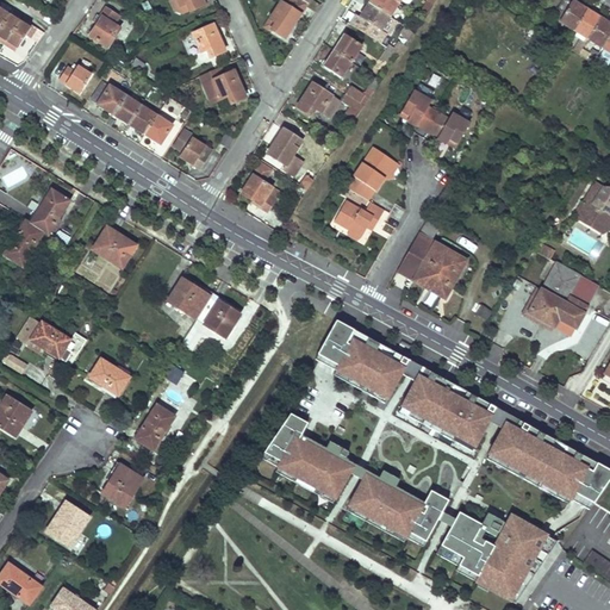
[(204,5),(201,0),(173,0),(170,1),(174,8),(182,13),(190,10),(190,11),(204,5)]
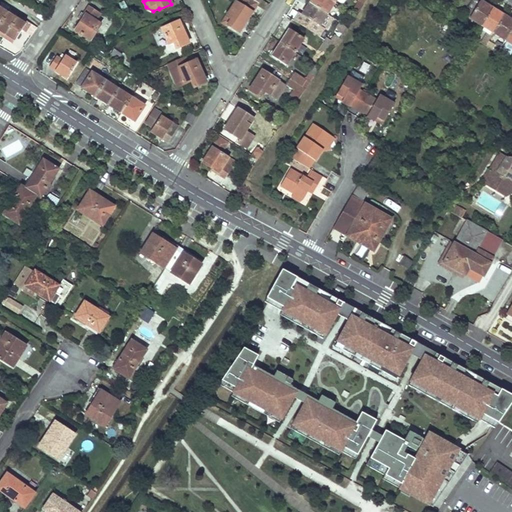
[(253,0),(236,0),(227,15),(231,18),(228,24),(239,31),(257,2),(253,0)]
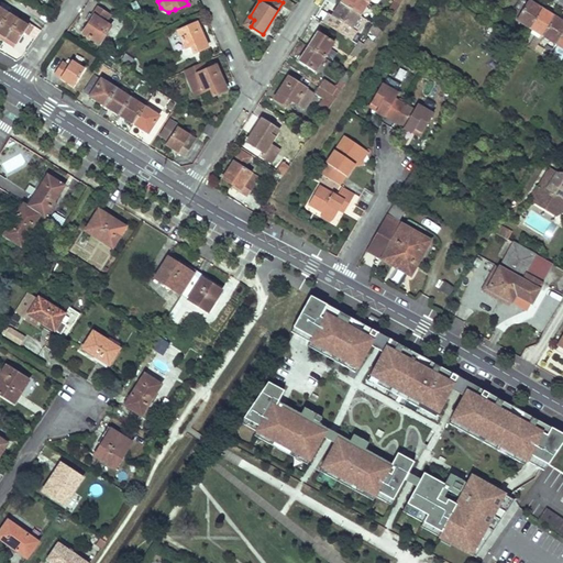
[(363,0),(343,0),(342,4),(359,15),(367,2),(363,0)]
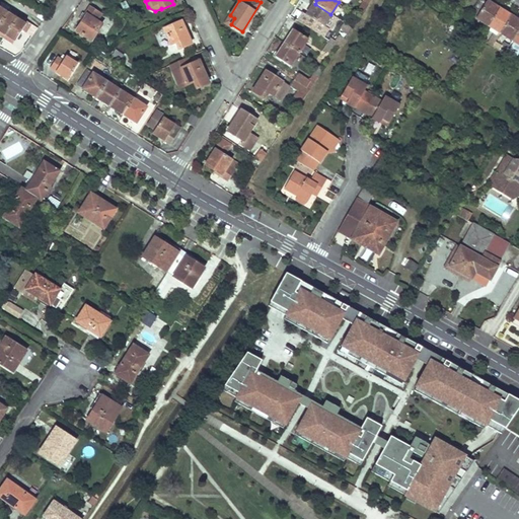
[(466,0),(461,9),(467,13),(475,0),(466,0)]
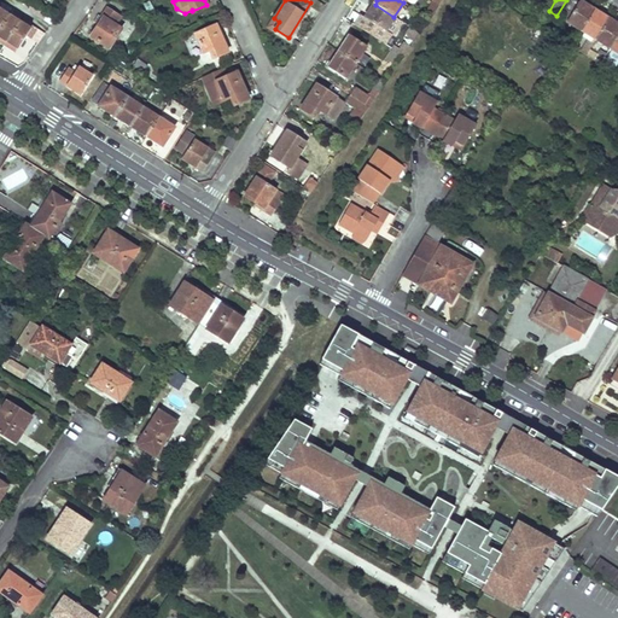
[(577,0),(570,0),(560,17),(581,30),(594,10),(577,0)]
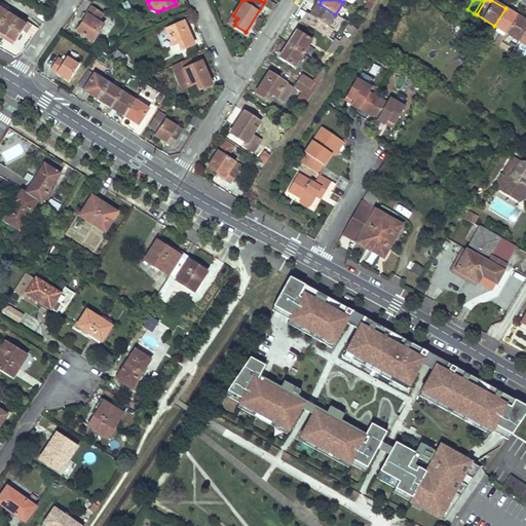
[(367,1),(359,12),(364,15),(371,4),(367,1)]
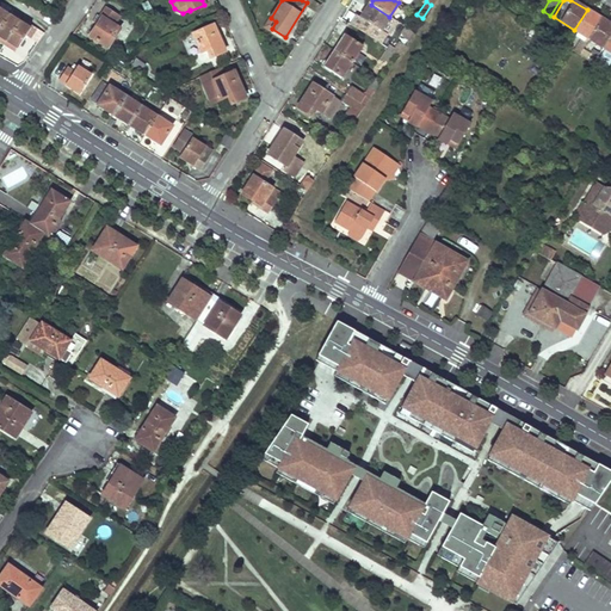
[(0,4),(0,25),(7,13),(10,11),(0,4)]
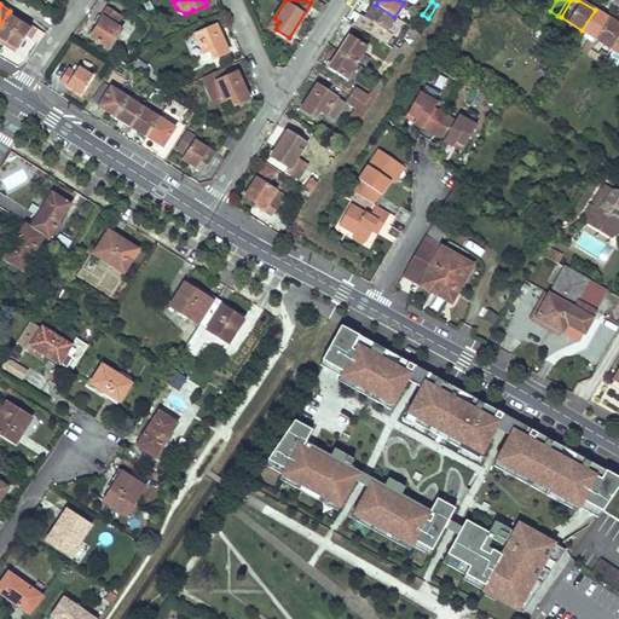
[(386,30),(394,17),(376,5),(366,18),(371,22),(365,32),(386,44),(392,34),(386,30)]
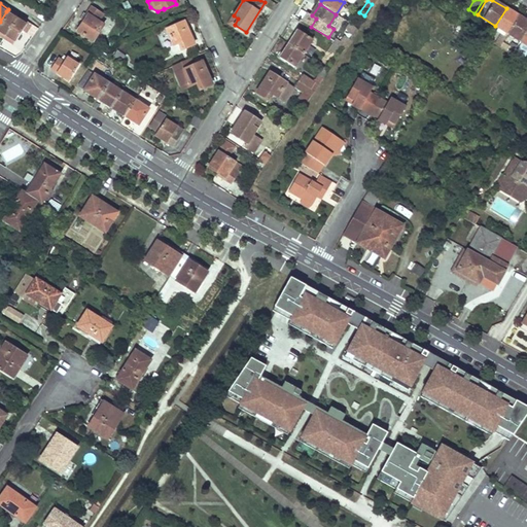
[(88,15),(77,31),(94,41),(104,24),(99,21),(103,14),(92,7),(86,14),(88,15)]
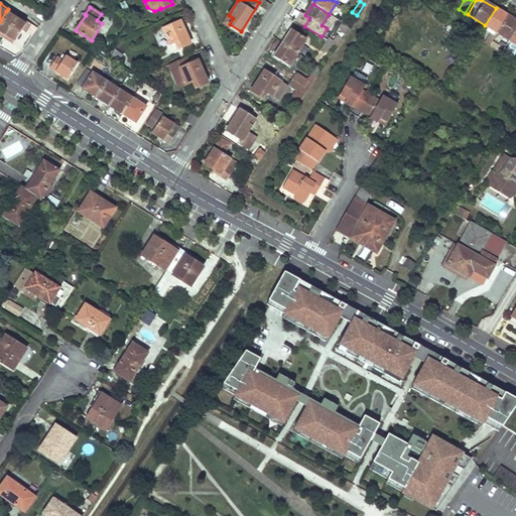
[(496,8),(485,25),(497,32),(508,15),(496,8)]
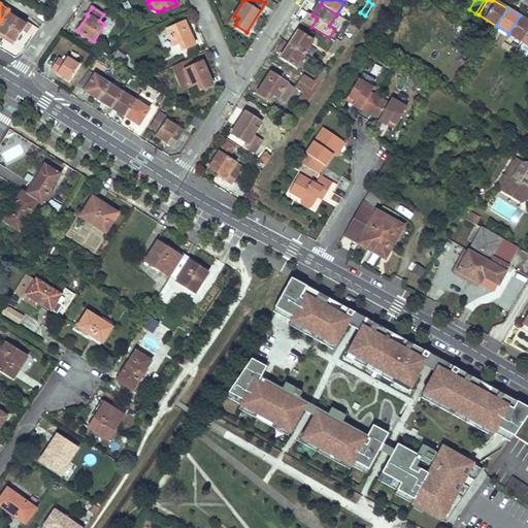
[(6,11),(0,22),(0,32),(5,35),(17,18),(14,17),(17,14),(11,11),(9,13),(6,11)]
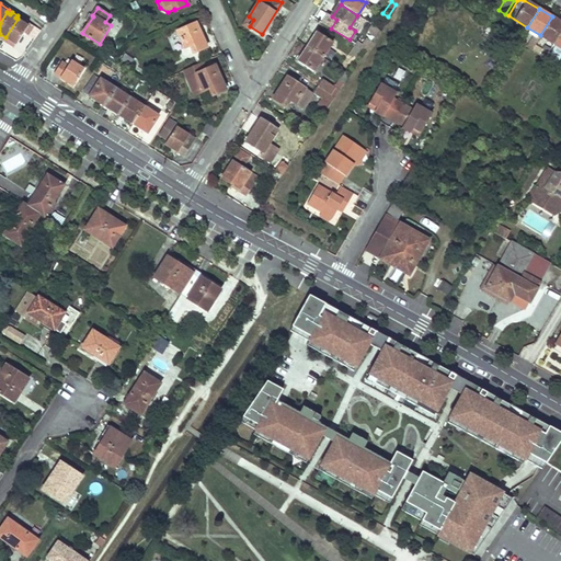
[(357,15),(350,27),(355,31),(358,33),(366,20),(357,15)]
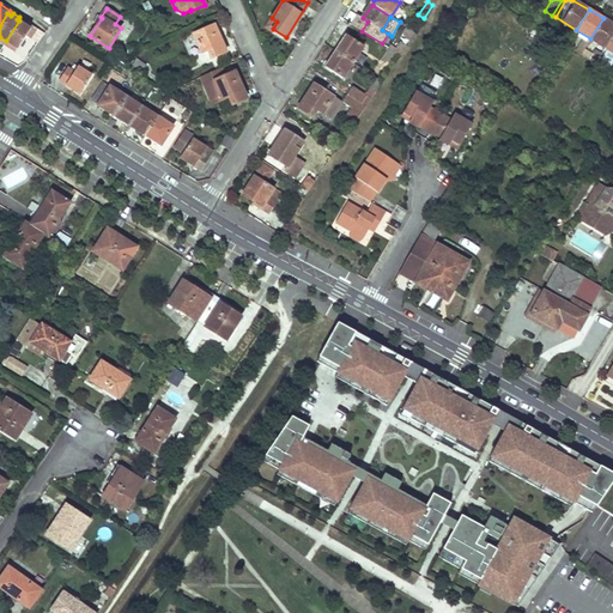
[(277,22),(272,18),(267,25),(273,29),(277,22)]
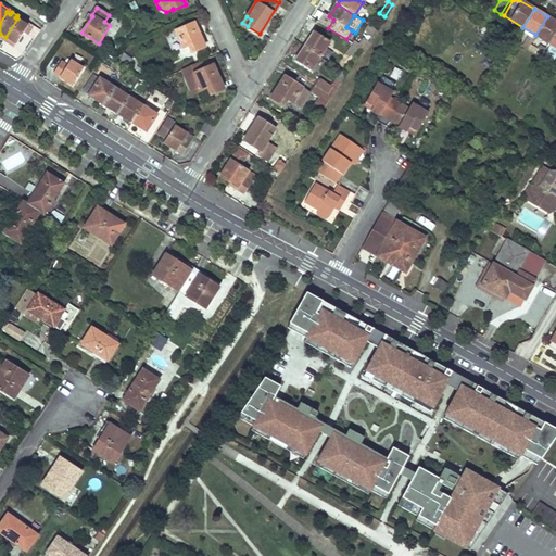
[(555,22),(547,16),(535,35),(548,42),(555,29),(555,22)]
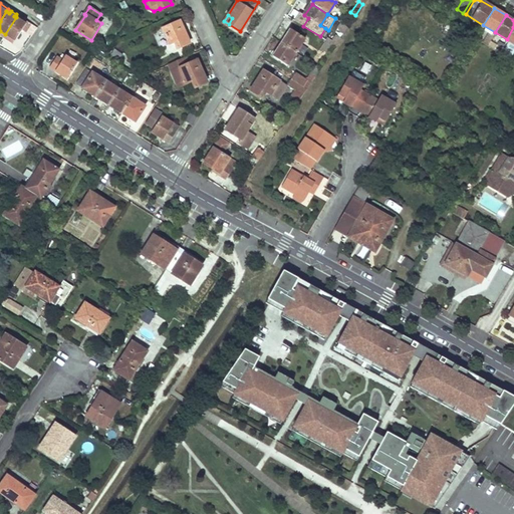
[(16,17),(5,34),(15,40),(27,21),(19,16),(18,18),(16,17)]
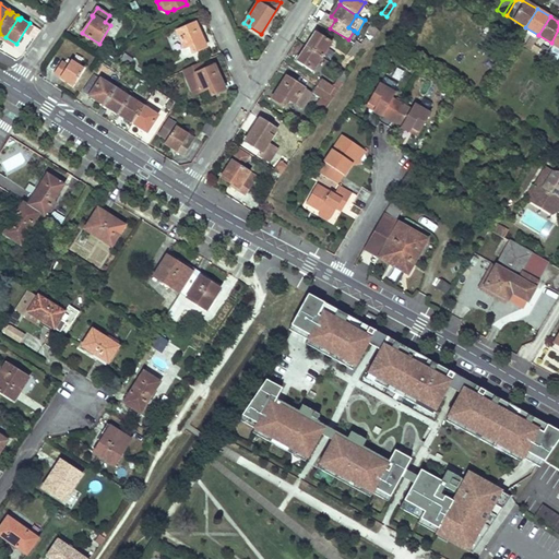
[(194,22),(176,31),(183,47),(189,46),(192,51),(205,46),(194,22)]
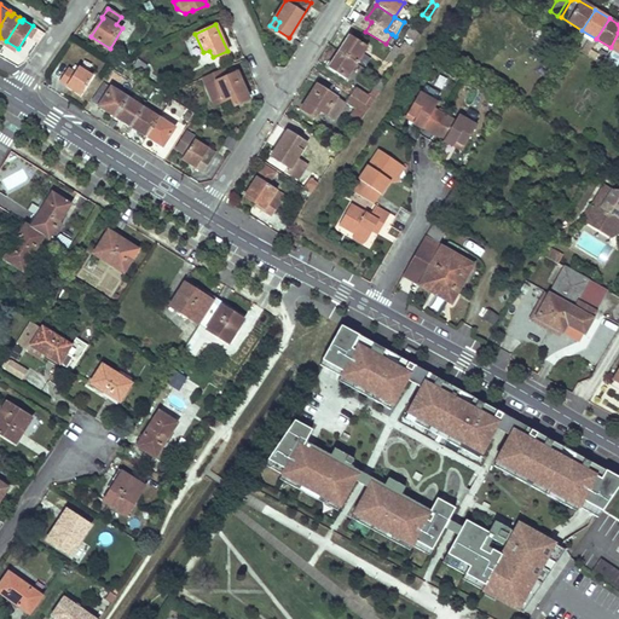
[(350,35),(339,52),(357,63),(368,47),(350,35)]
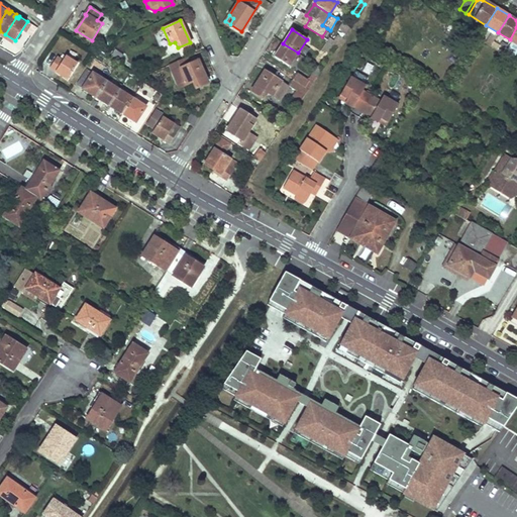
[(5,34),(4,37),(13,43),(15,40),(5,34)]
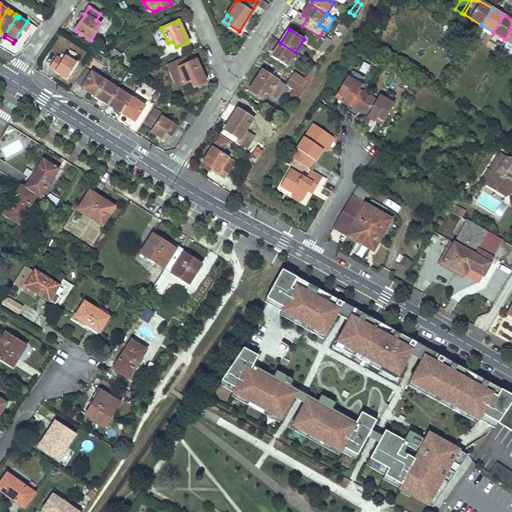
[(325,41),(320,49),(326,52),(331,44),(325,41)]
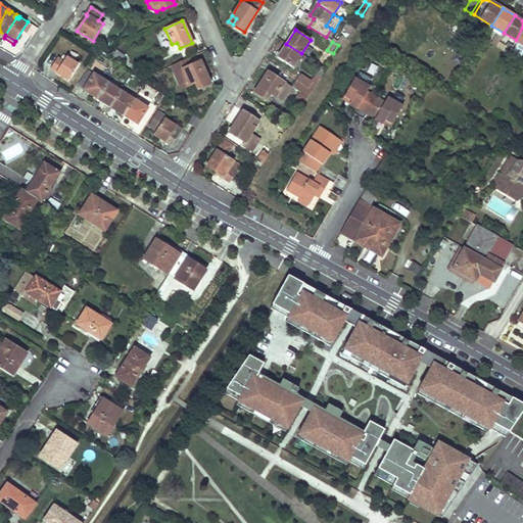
[(286,44),(278,57),(293,67),(301,53),(286,44)]
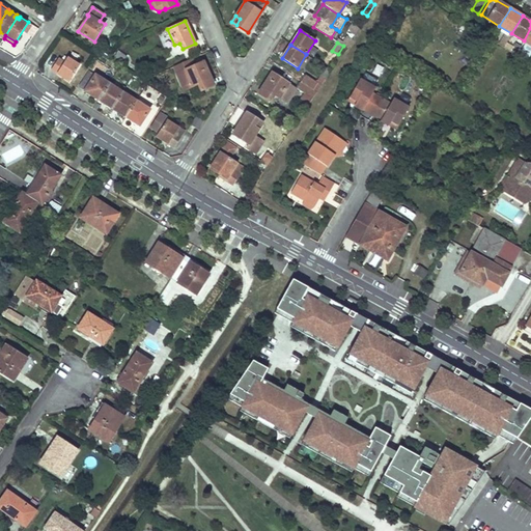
[(119,51),(115,57),(123,62),(127,56),(119,51)]
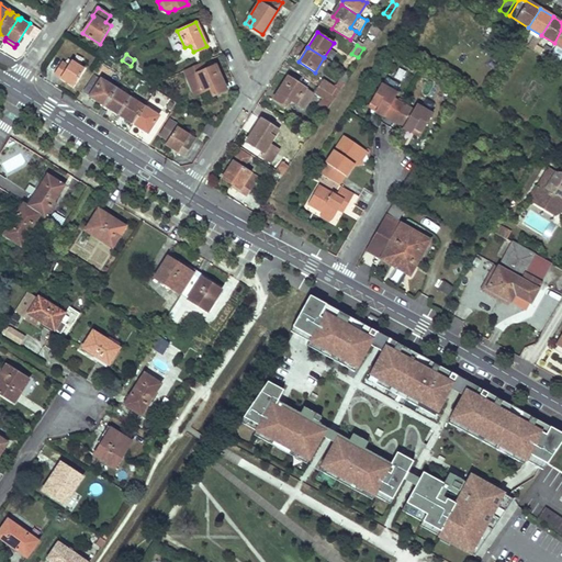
[(561,56),(558,54),(552,62),(558,65),(561,58),(561,56)]
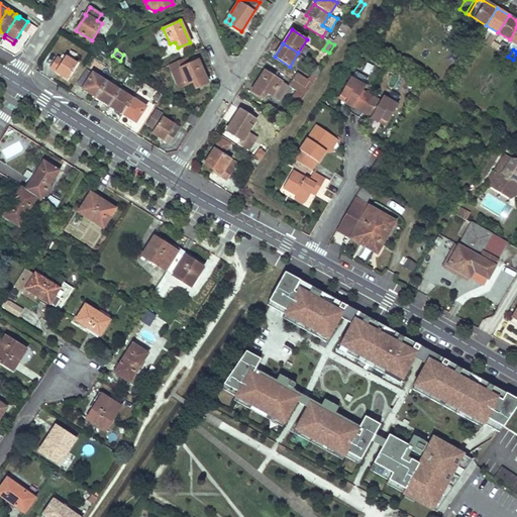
[(55,55),(47,65),(68,78),(77,63),(64,55),(61,58),(55,55)]
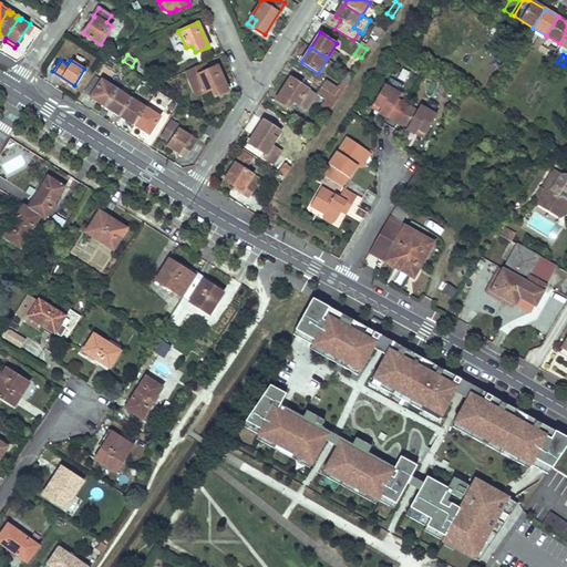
[(205,71),(202,63),(184,71),(187,78),(205,71)]
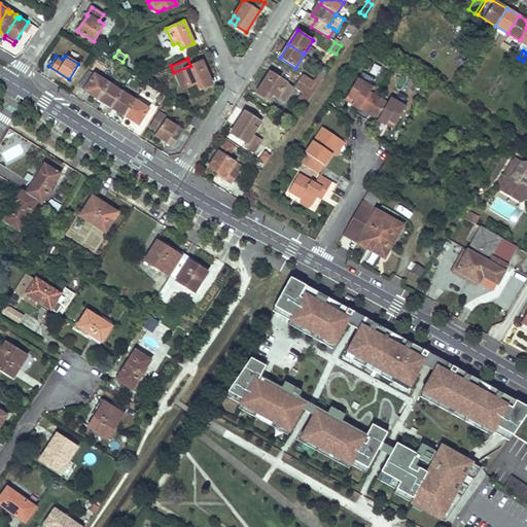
[(211,83),(201,61),(190,66),(174,72),(181,89),(189,84),(196,81),(199,89),(211,83)]
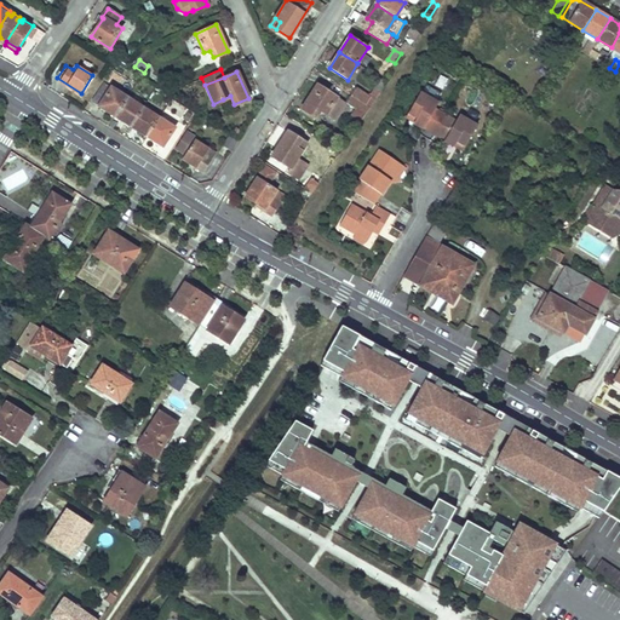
[(357,89),(351,96),(368,107),(369,108),(386,82),(385,81),(382,79),(369,95),(357,89)]
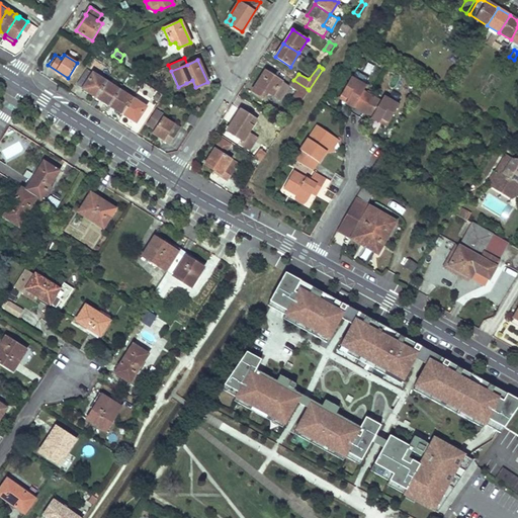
[(87,68),(78,82),(84,87),(83,87),(96,96),(106,80),(87,68)]
